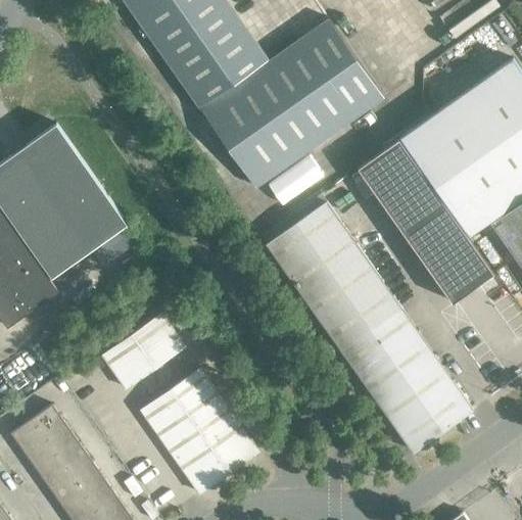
[(122,0),(199,109),(254,189),(382,99),(328,21),(268,64),(223,0),(122,0)]
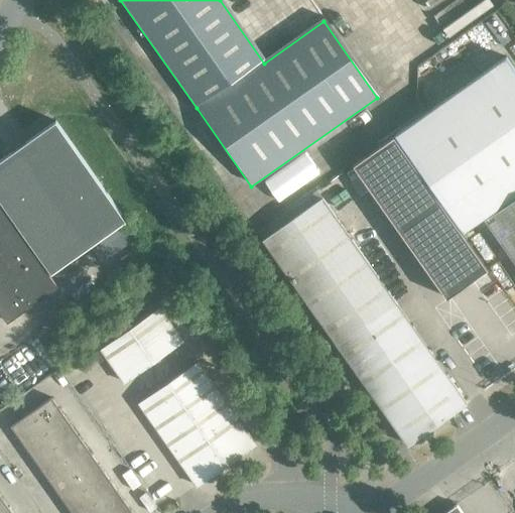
[(514,75),(505,59),(394,138),(462,234),(482,221),(514,267),(514,75)]
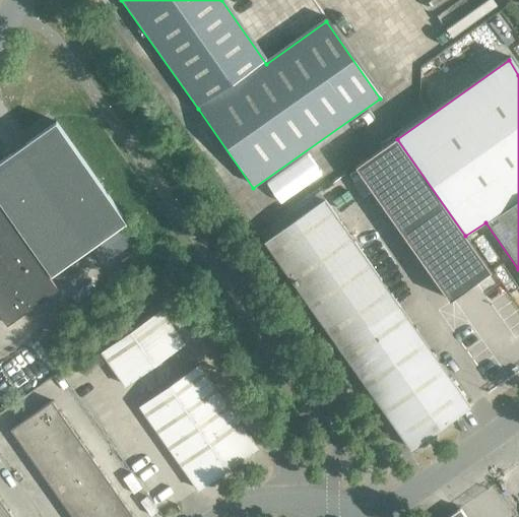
[(125,225),(55,125),(0,163),(0,206),(50,278),(125,225)]
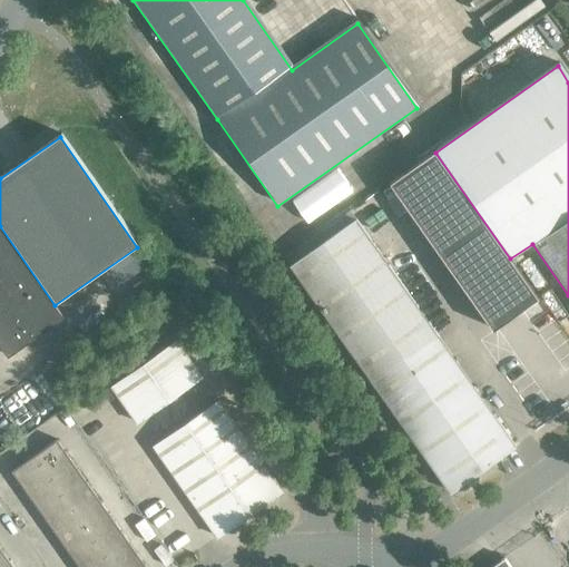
[(433,154),(389,185),(492,332),(537,301),(433,154)]
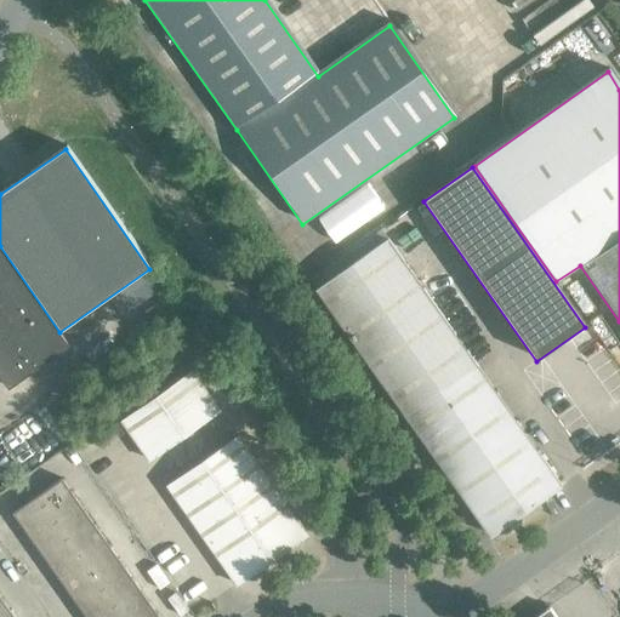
[(386,241),(314,292),(403,416),(489,540),(561,489),(386,241)]
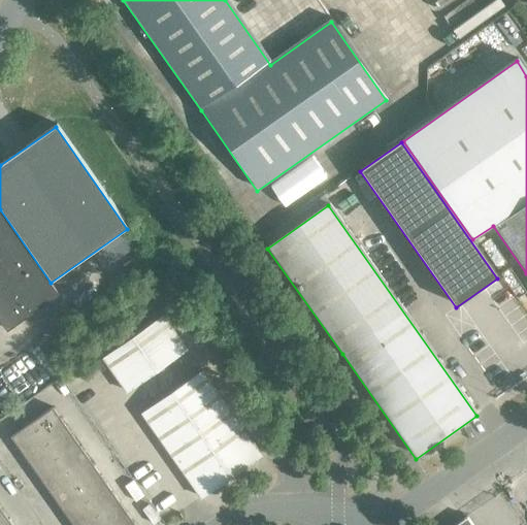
[(51,283),(0,209),(0,323),(6,332),(58,296),(50,284),(51,283)]
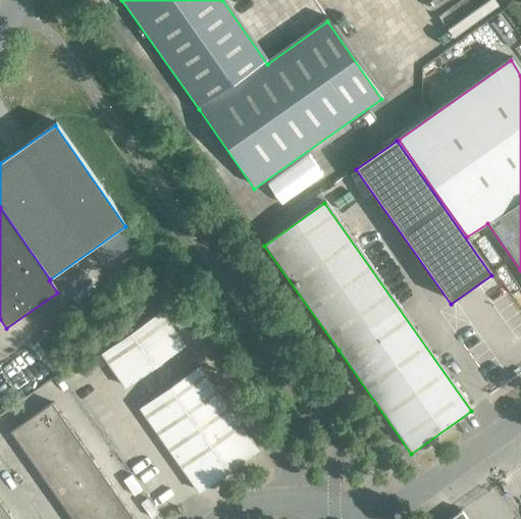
[(160,314),(129,335),(100,357),(123,390),(184,348),(160,314)]
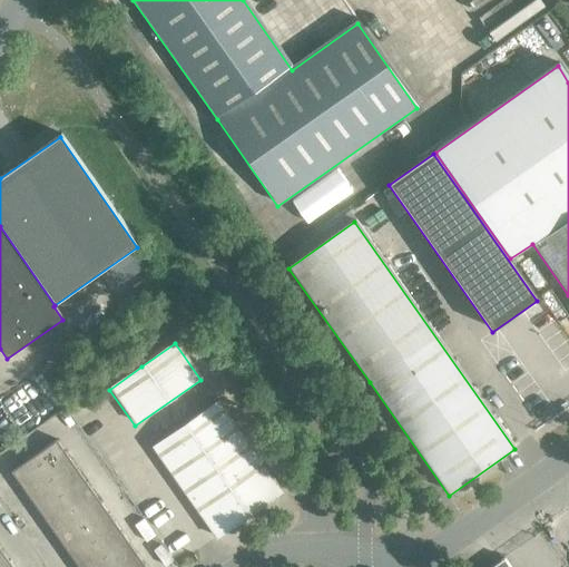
[(217,403),(184,426),(151,449),(215,540),(281,494),(217,403)]
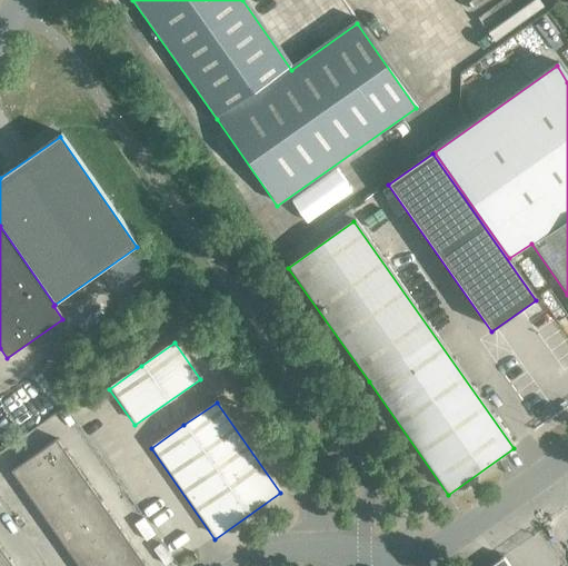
[(142,565),(56,443),(32,458),(10,474),(75,565),(142,565)]
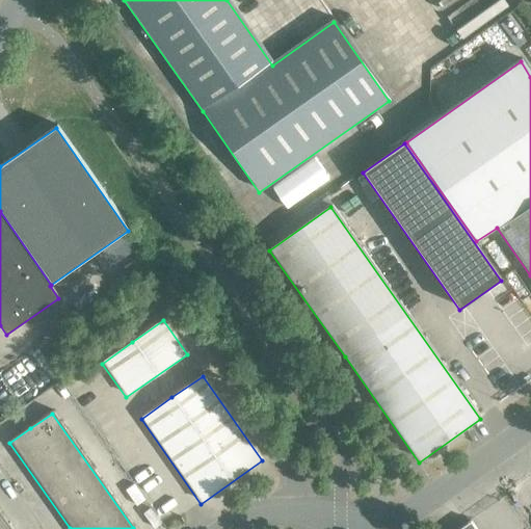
[(9,528),(8,526),(0,513),(0,528),(9,528)]
